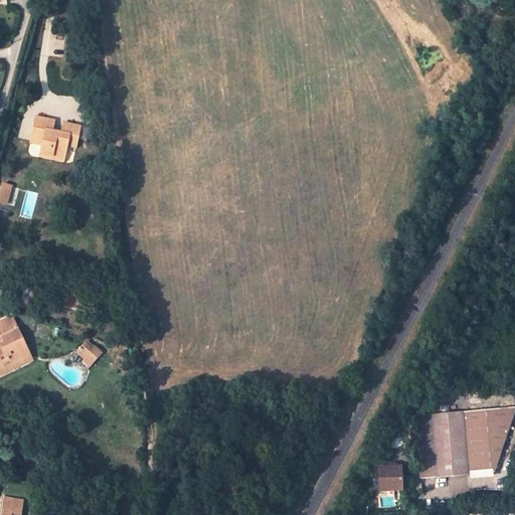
[(54,123),(37,118),(32,137),(43,140),(40,156),(39,160),(62,165),(63,159),(67,142),(76,145),(80,129),(63,125),(61,135),(51,132),(54,123)]
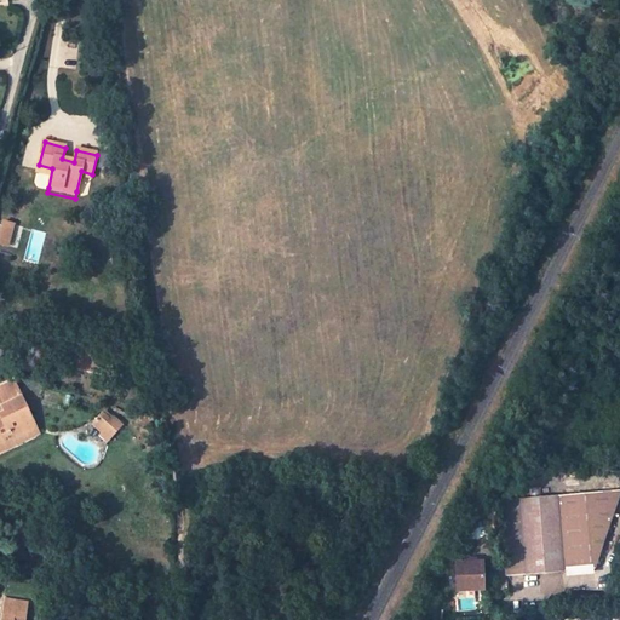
[(3,220),(0,229),(0,244),(7,246),(15,224),(3,220)]
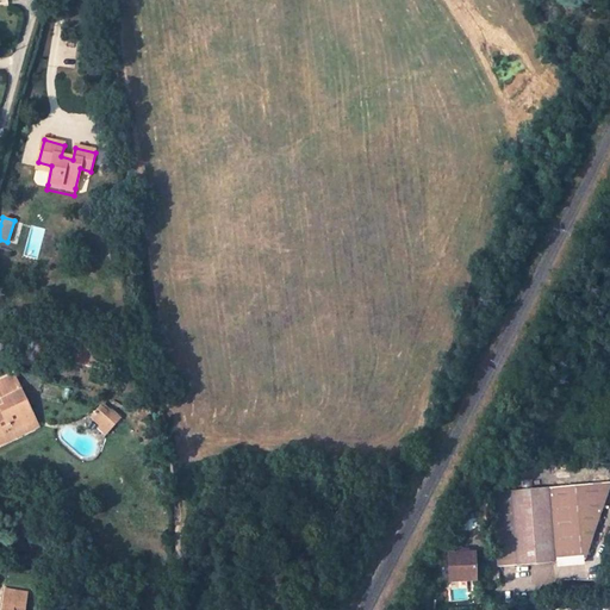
[(114,350),(73,341),(69,360),(110,369),(114,350)]
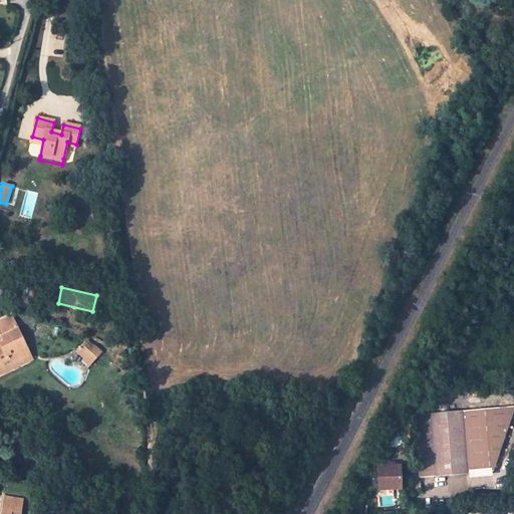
[(10,366),(31,357),(13,320),(0,326),(0,336),(5,347),(0,348),(0,376),(12,371),(10,366)]
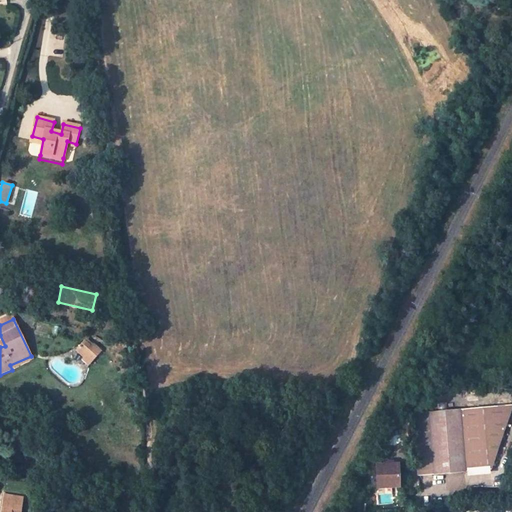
[(86,339),(75,351),(90,363),(100,351),(86,339)]
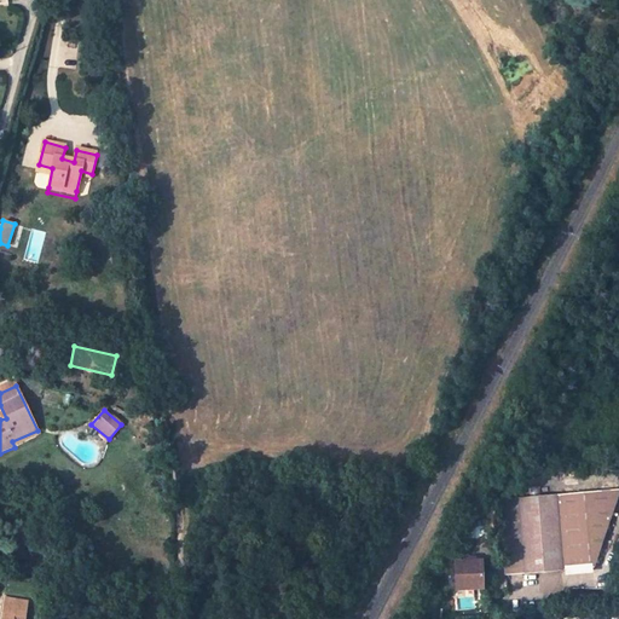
[(38,431),(12,441),(15,447),(40,437),(38,431)]
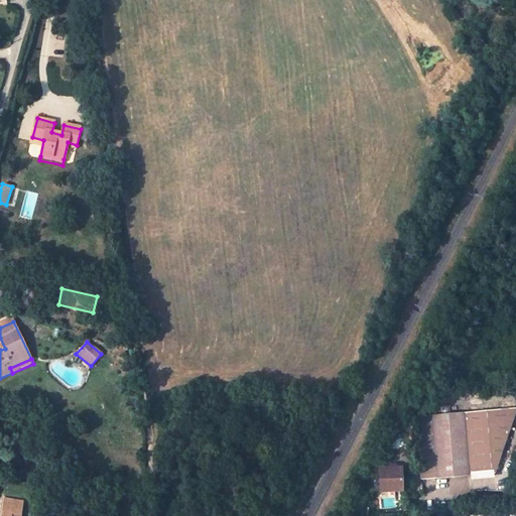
[(486,410),(466,411),(470,475),(494,474),(515,416),(515,405),(486,405),(486,410)]
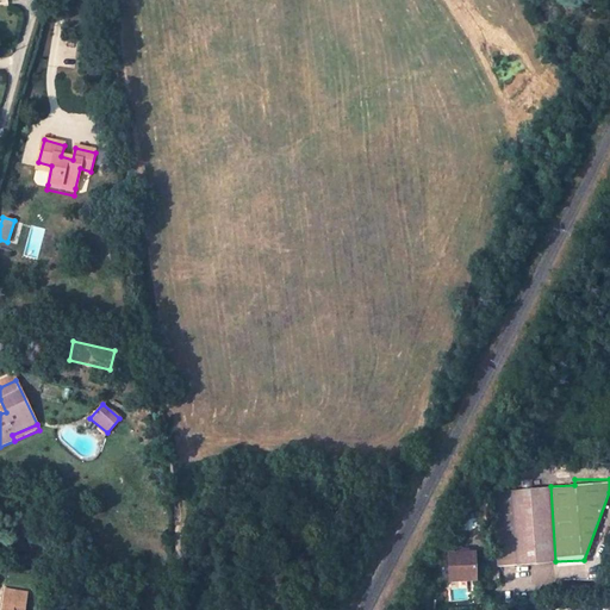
[(555,561),(551,486),(497,491),(498,498),(499,565),(555,561)]
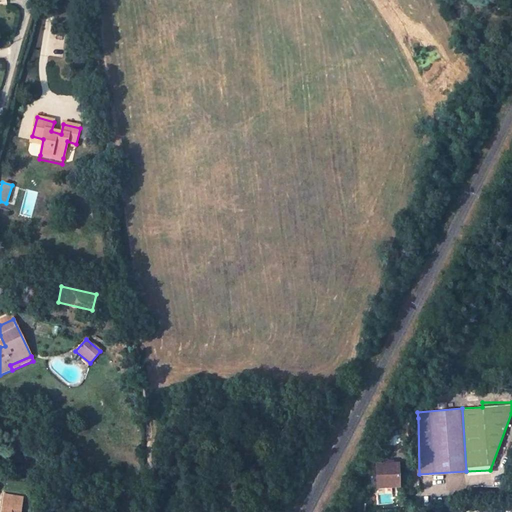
[(372,489),(396,488),(396,461),(371,462),(372,489)]
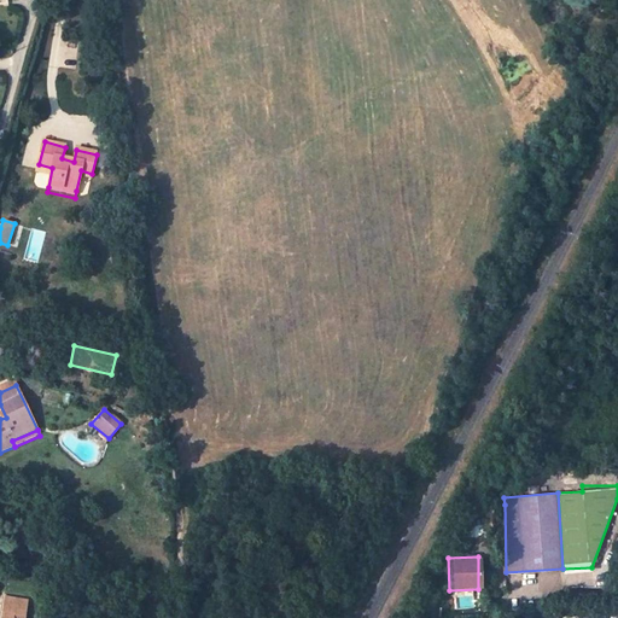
[(29,617),(31,601),(10,598),(6,617),(29,617)]
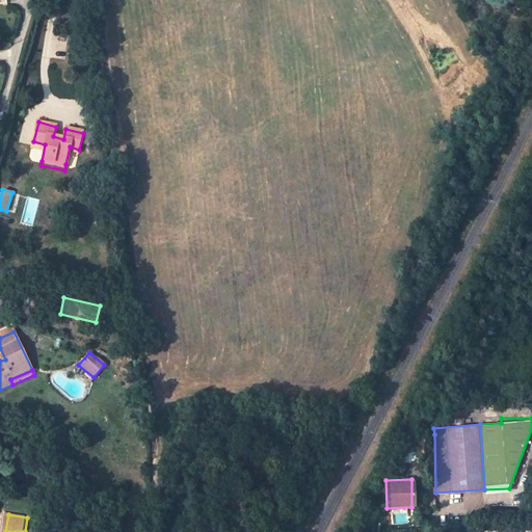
All buildings are outlined.
